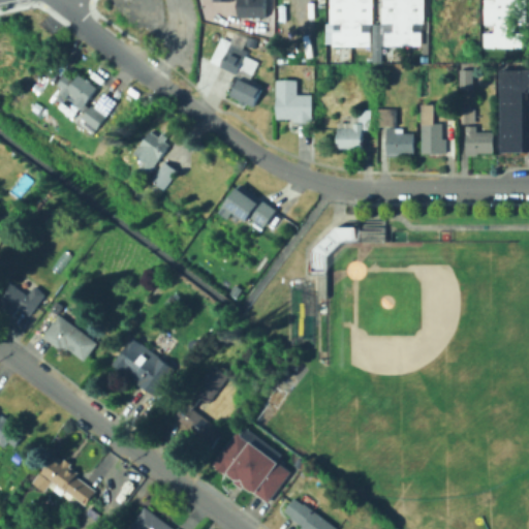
[(236,0),(236,17),(263,17),(263,0),(236,0)]
